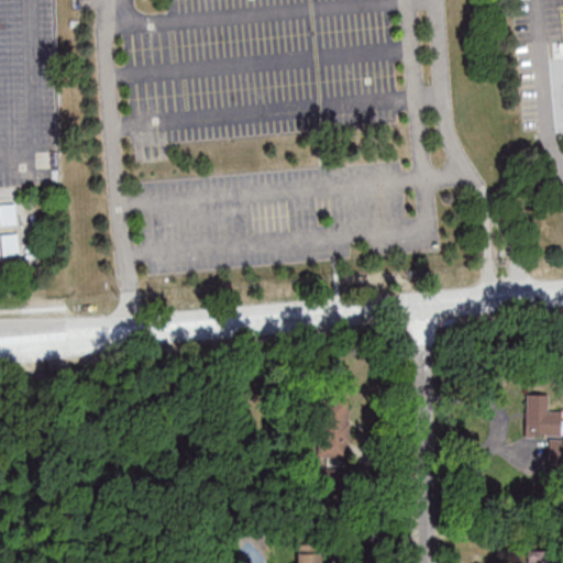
[(0,222),(15,223),(15,205),(0,203),(0,222)]
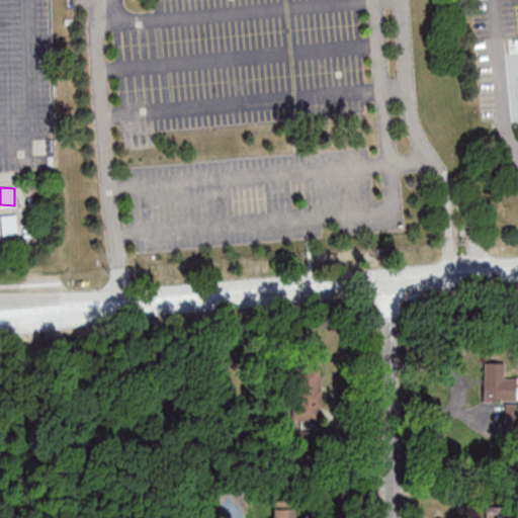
[(483,402),(517,402),(517,378),(503,378),(503,362),(483,362),(483,402)]
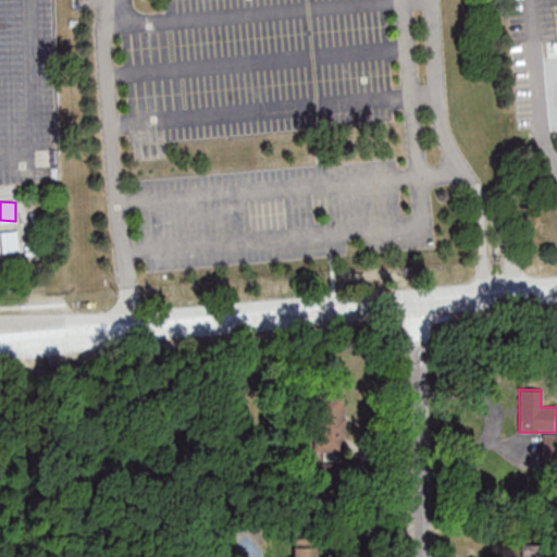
[(314,396),(311,450),(347,453),(350,398),(314,396)]
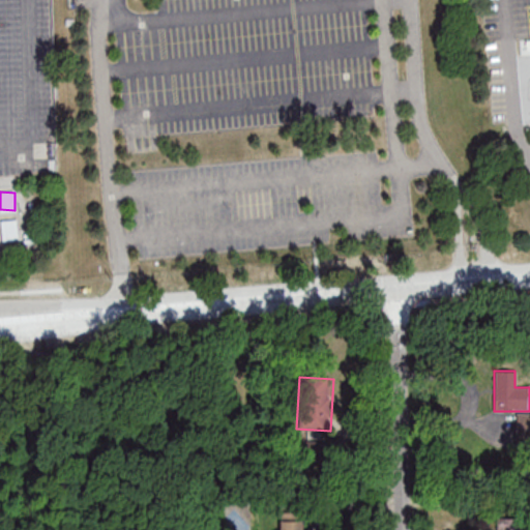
[(518,440),(529,440),(529,416),(518,416),(518,440)]
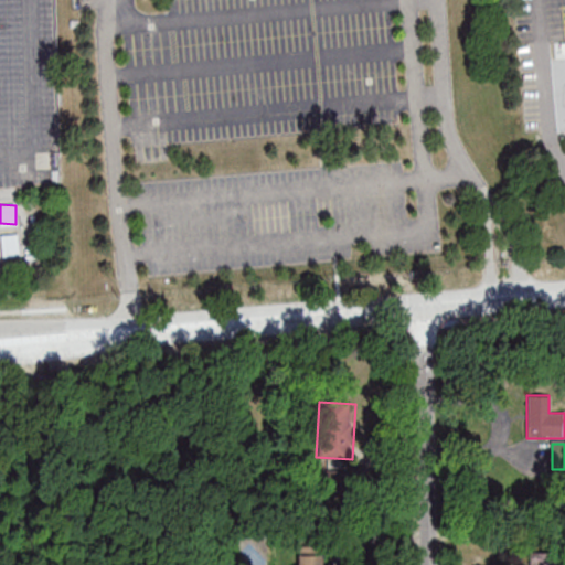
[(287,502),(306,504),(307,490),(289,488),(287,502)]
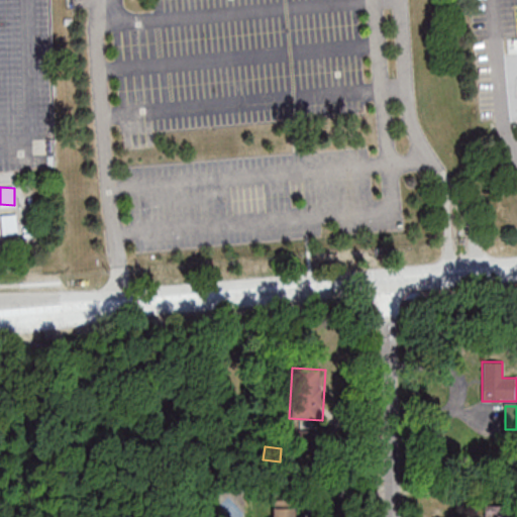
[(273,505),(273,516),(293,516),(294,505),(273,505)]
